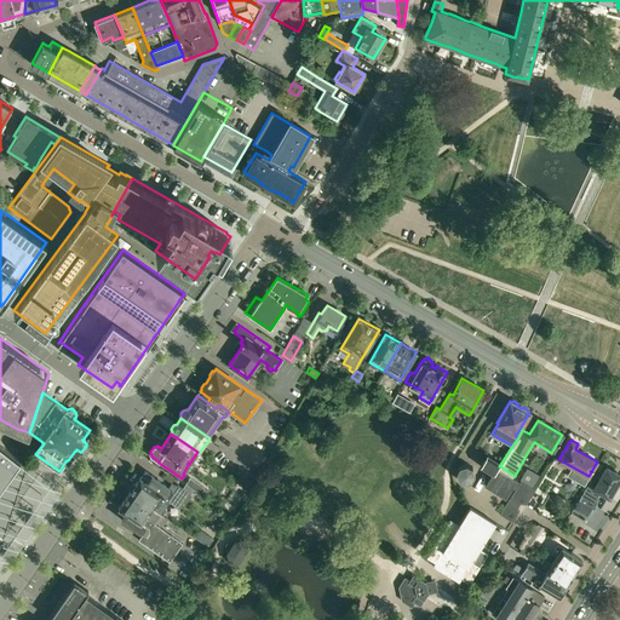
[(0,544),(3,538),(4,538),(5,538),(5,537),(6,537),(7,535),(7,534),(7,533),(7,532),(6,532),(6,530),(5,530),(27,465),(0,443),(0,544)]
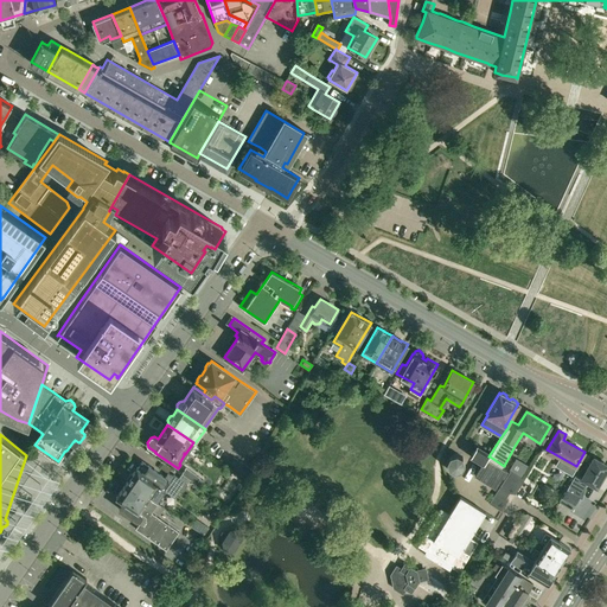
[(477,445),(477,446),(471,457),(481,464),(484,465),(487,459),(485,458),(489,453),(489,452),(477,445)]
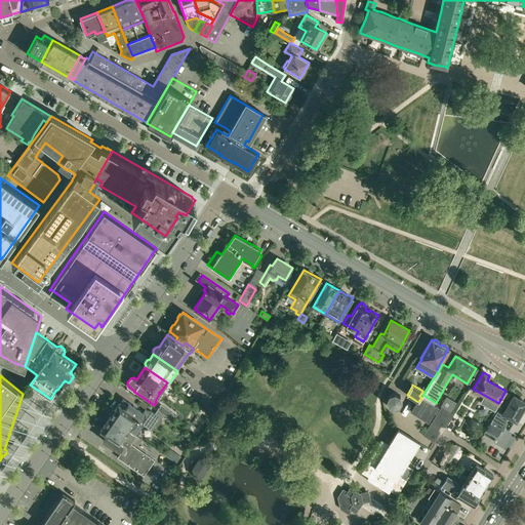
[(400,395),(395,392),(389,394),(386,400),(388,406),(393,409),(399,407),(402,401),(400,395)]
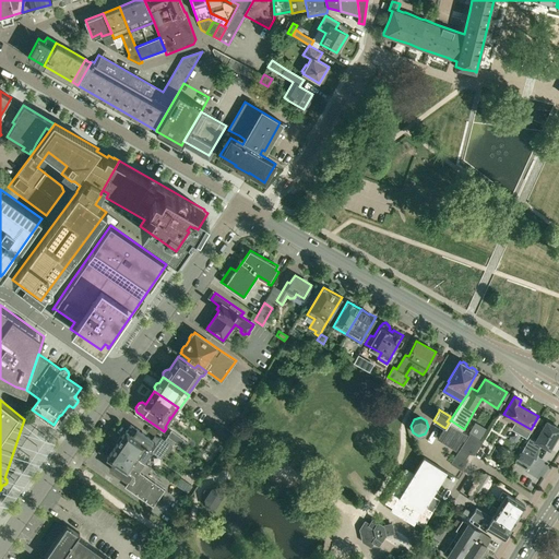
[(445,428),(443,427),(439,433),(437,438),(456,450),(466,433),(462,431),(464,429),(451,420),(449,424),(449,423),(445,428)]
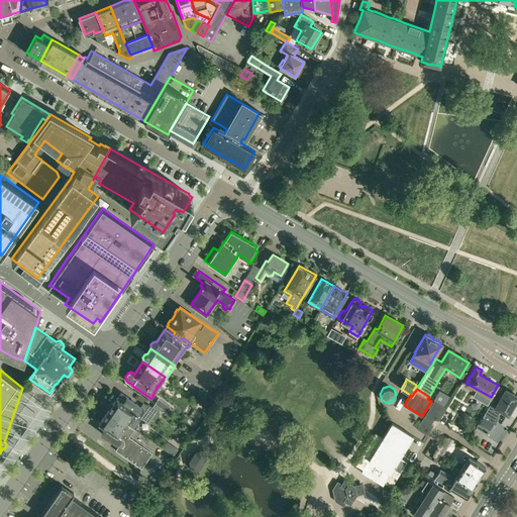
[(492,422),(494,423),(497,417),(496,416),(500,410),(508,415),(516,399),(516,396),(505,389),(495,407),(490,404),(477,427),(485,432),(488,428),(492,422)]
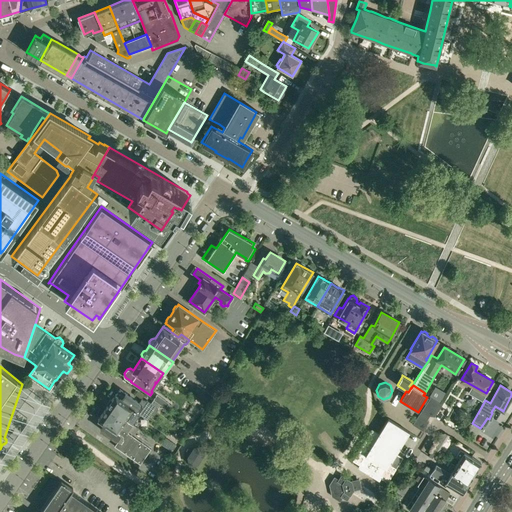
[(160,404),(154,399),(151,403),(147,400),(144,400),(142,398),(139,402),(120,389),(116,394),(112,400),(110,400),(107,403),(108,405),(107,406),(131,423),(138,413),(147,419),(153,412),(154,413),(160,404)]
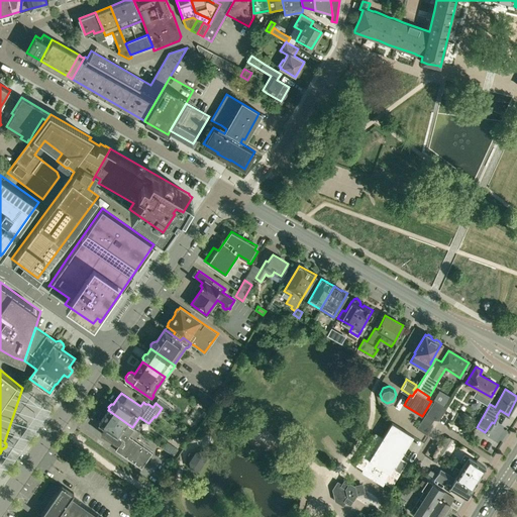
[(439,403),(444,406),(450,397),(446,394),(439,403)]
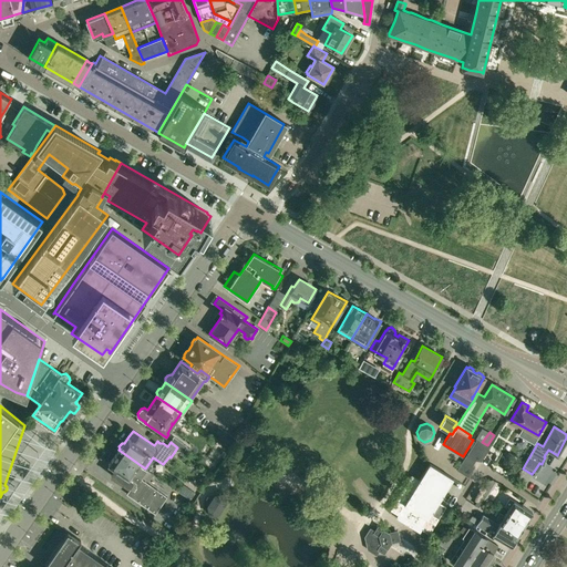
[(171,442),(177,447),(181,443),(173,439),(171,442)]
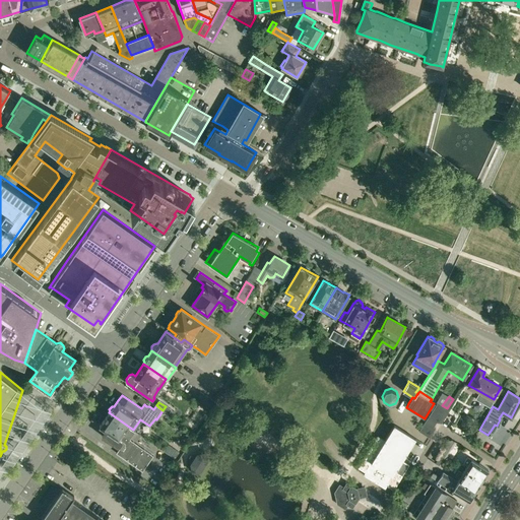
[(438,403),(433,409),(446,416),(450,410),(438,403)]
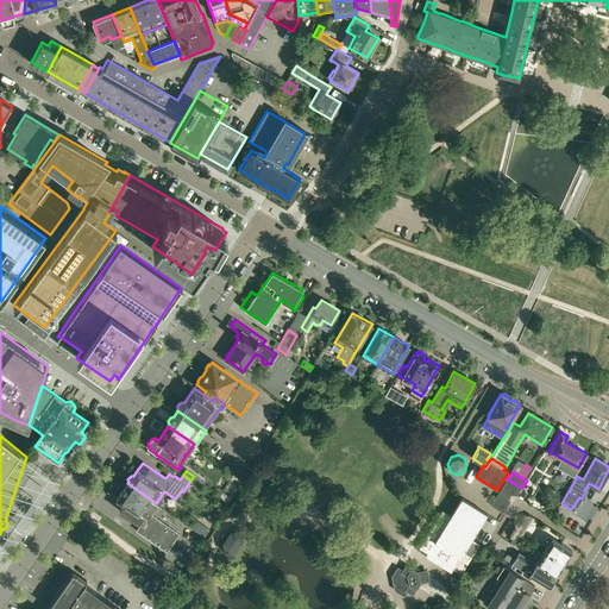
[(507,479),(498,493),(508,500),(512,495),(507,479)]
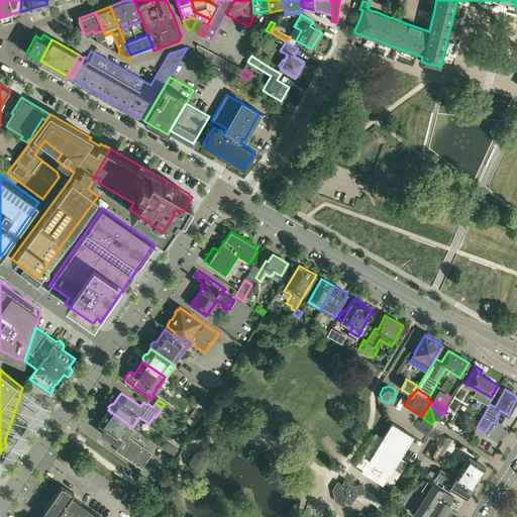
[(443,414),(430,407),(434,420),(439,421),(443,414)]
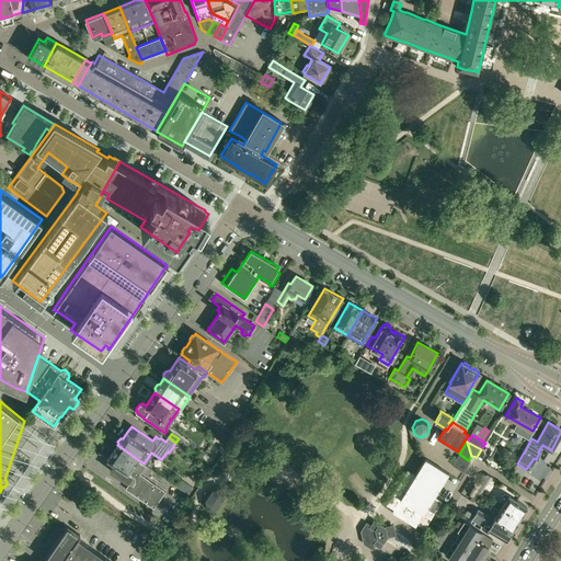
[(138,472),(144,464),(117,445),(107,459),(114,464),(111,469),(127,481),(127,480),(129,482),(125,489),(153,508),(165,491),(138,472)]
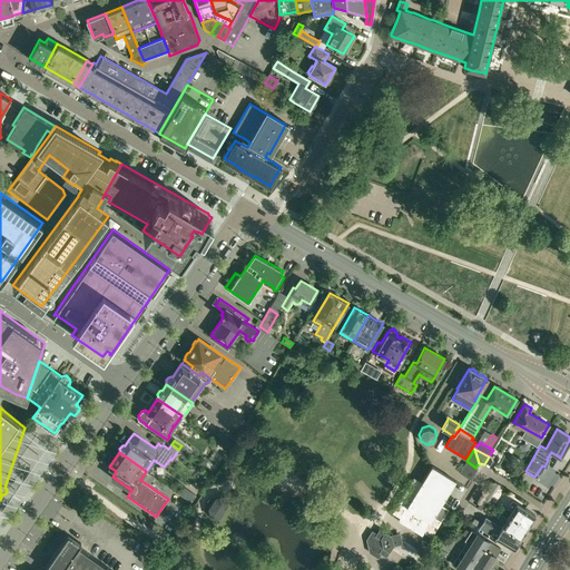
[(467,461),(463,467),(474,474),(478,469),(475,468),(467,461)]
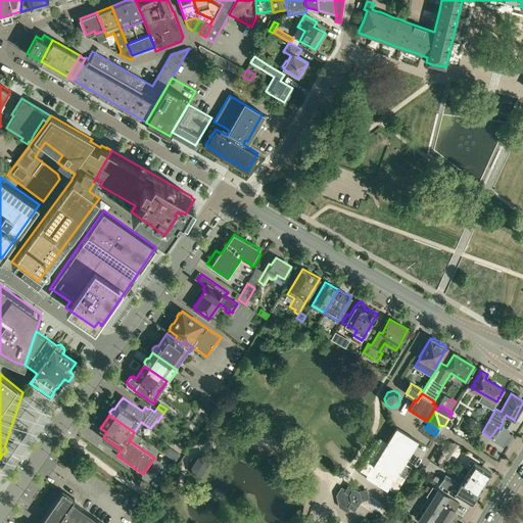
[(368,474),(366,477),(387,490),(389,488),(395,492),(411,467),(405,463),(418,441),(396,427),(396,428),(387,442),(380,438),(361,470),(368,474)]
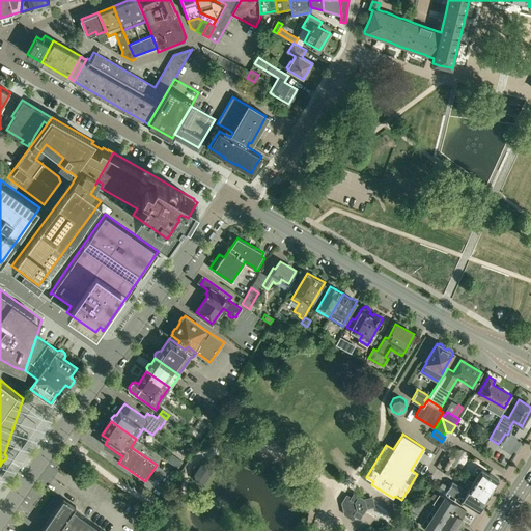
[(431,435),(428,440),(439,447),(442,442),(431,435)]
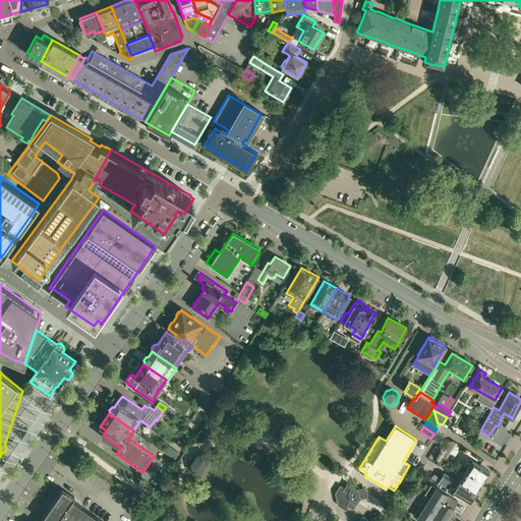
[(444,455),(448,457),(457,444),(454,442),(448,443),(446,445),(449,447),(444,455)]
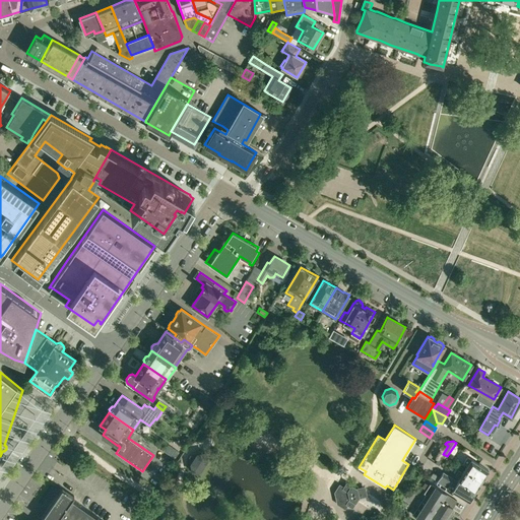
[(174,448),(170,454),(175,458),(179,451),(174,448)]
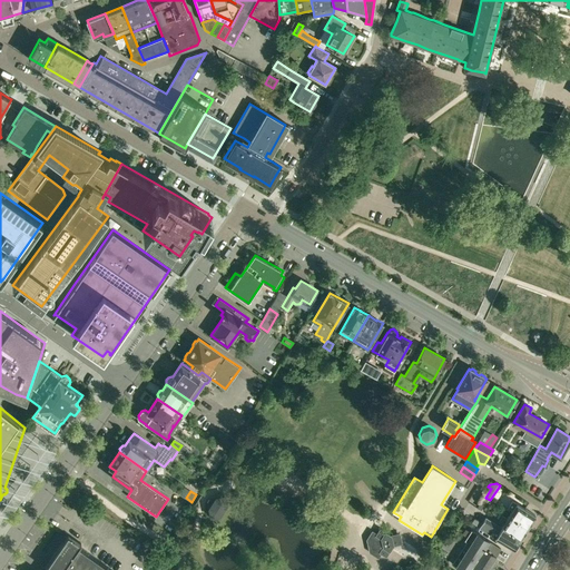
[(226,498),(217,497),(208,510),(213,518),(219,518),(228,504),(226,498)]
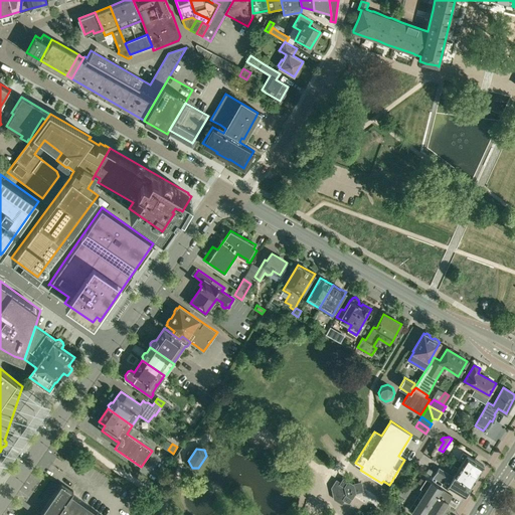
[(437,462),(443,452),(439,450),(432,459),(437,462)]
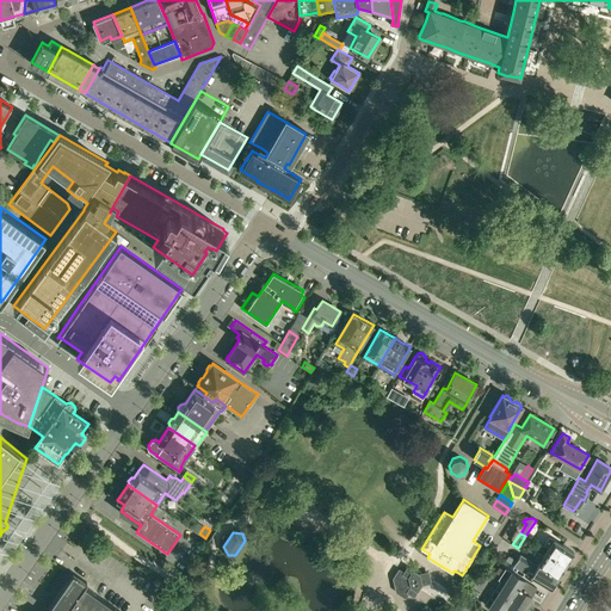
[(574,553),(554,539),(549,536),(545,543),(549,547),(547,551),(566,563),(574,553)]
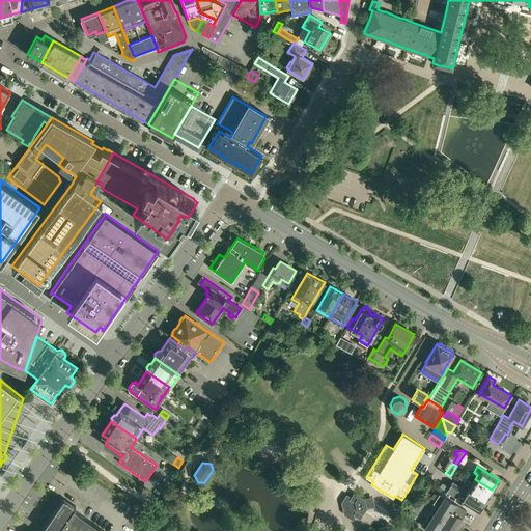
[(485,500),(492,490),(475,479),(472,483),(468,480),(465,486),(468,488),(485,500)]
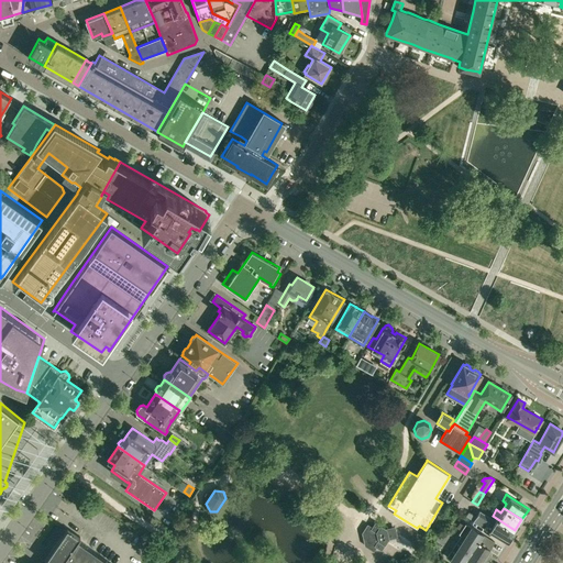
[(515,530),(496,518),(495,520),(479,510),(473,521),(508,541),(515,530)]
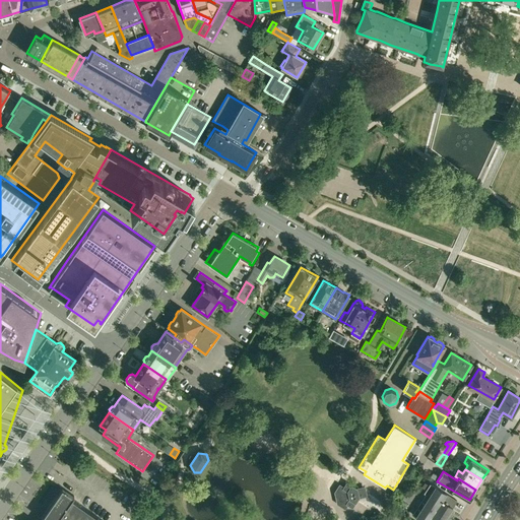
[(335,493),(337,503),(344,508),(347,504),(351,507),(358,497),(366,495),(364,488),(356,490),(346,483),(343,488),(339,485),(335,493)]
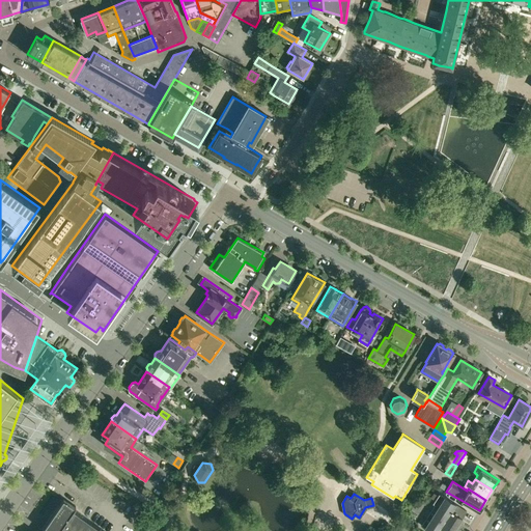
[(467,510),(466,510),(440,494),(434,503),(436,505),(423,525),(421,524),(421,525),(430,530),(452,530),(456,526),(467,510)]
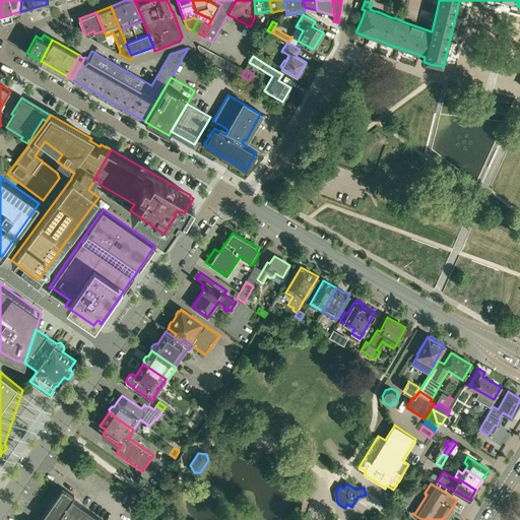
[(102,519),(72,499),(74,496),(73,496),(62,489),(58,494),(41,518),(43,519),(102,519)]
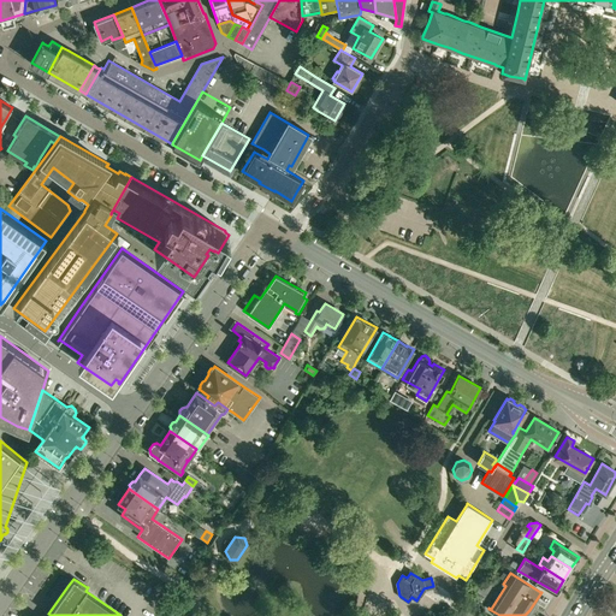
[(158,588),(153,596),(164,603),(169,596),(158,588)]
